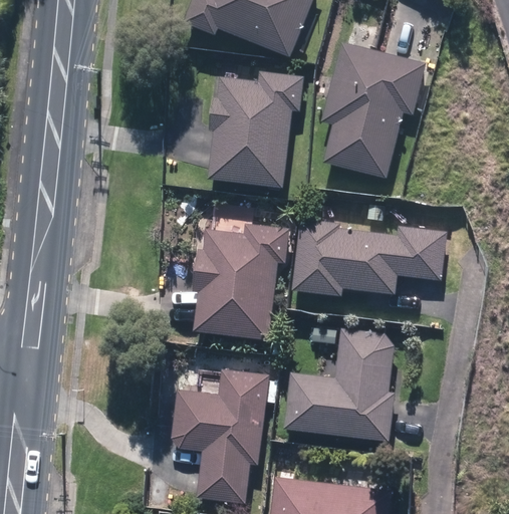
[(215,34),(218,27),(290,56),(312,0),(192,0),(184,22),(215,34)]
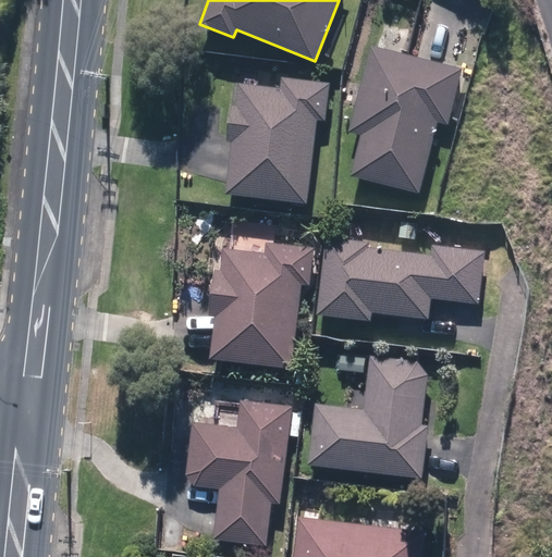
[(350,130),(360,131),(350,175),(418,192),(436,122),(445,124),(460,66),(370,45),(350,130)]
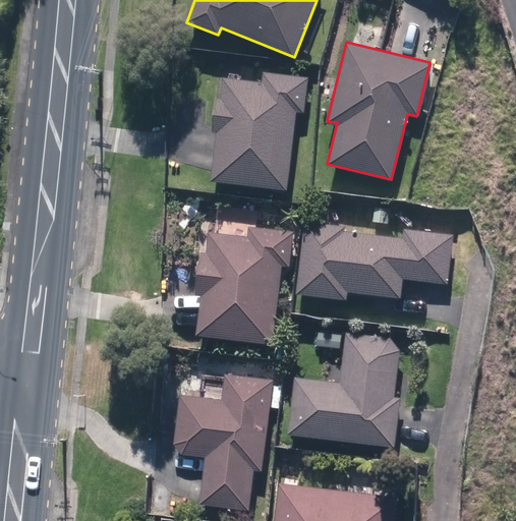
[(214,127),(211,182),(287,187),(291,131),(296,131),(297,110),(303,110),(306,75),(262,73),(262,80),(219,77),(218,97),(214,97),(212,127),(214,127)]
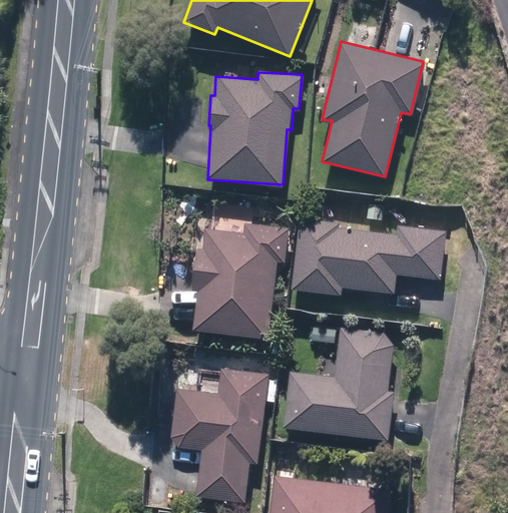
[(338,221),(299,219),(295,292),(342,294),(342,287),(394,290),(395,274),(440,276),(443,230),(393,227),(393,233),(338,230),(338,221)]
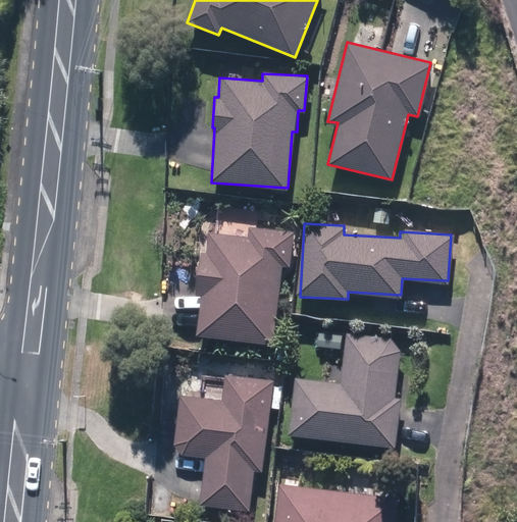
[(202,293),(198,334),(273,343),(280,265),(290,266),(293,231),(249,227),(248,238),(205,233),(204,252),(201,252),(197,293),(202,293)]
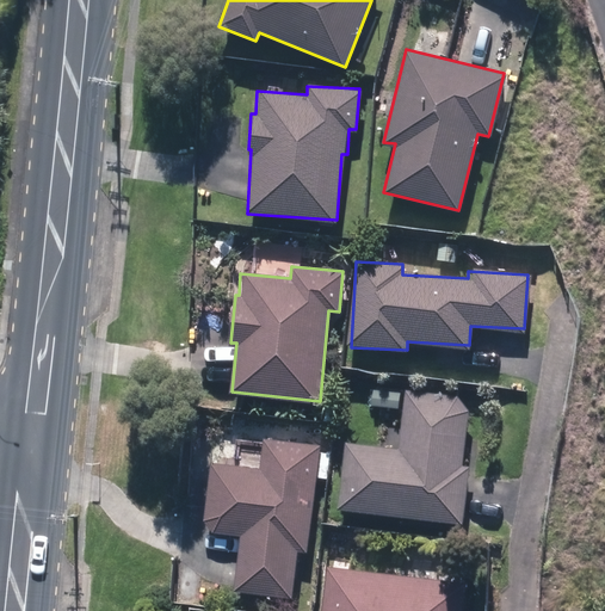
[(344,444),(338,510),(461,520),(465,466),(461,466),(467,401),(407,395),(403,430),(384,429),(383,448),(344,444)]
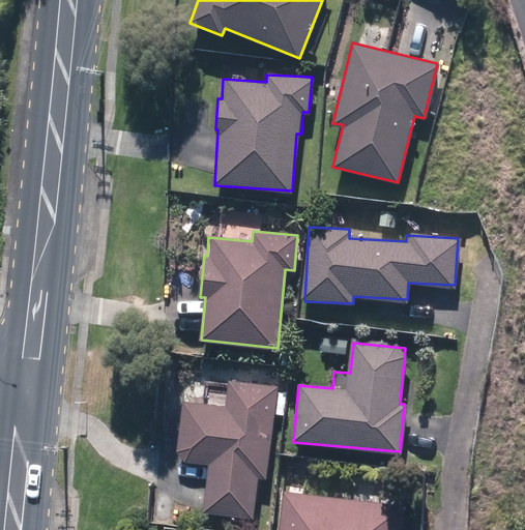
[(177,452),(184,463),(207,464),(203,512),(255,517),(258,477),(267,478),(275,385),(229,381),(226,406),(181,403),(177,452)]
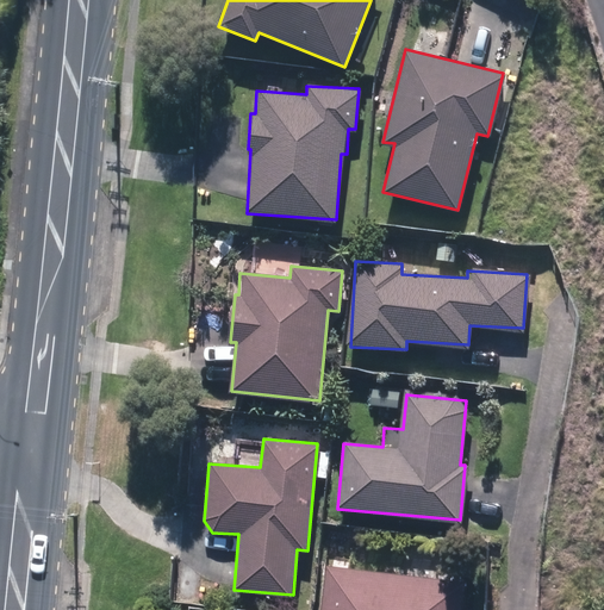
[(460,609),(462,580),(322,568),(318,609),(460,609)]
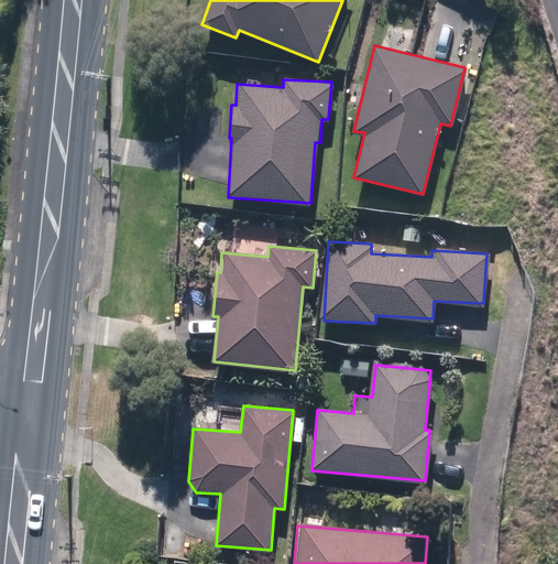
All buildings are outlined.
